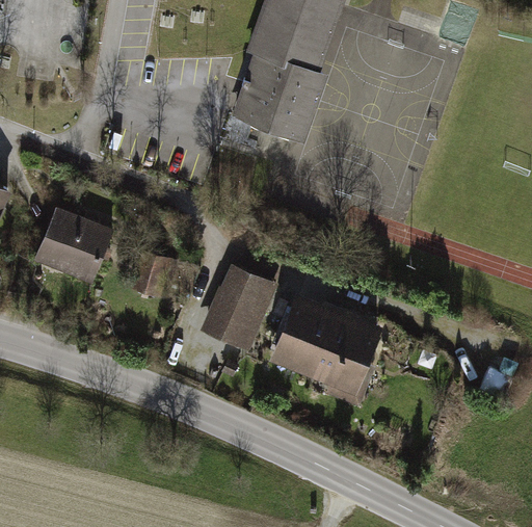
[(267,0),(253,44),(260,46),(250,73),(245,72),(243,79),(246,81),(238,107),(295,127),(301,129),(324,66),(318,62),(340,0),(267,0)]
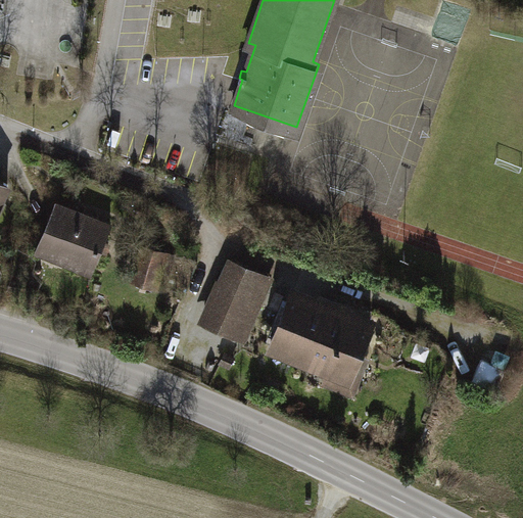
[(0,215),(13,191),(0,184),(0,215)]
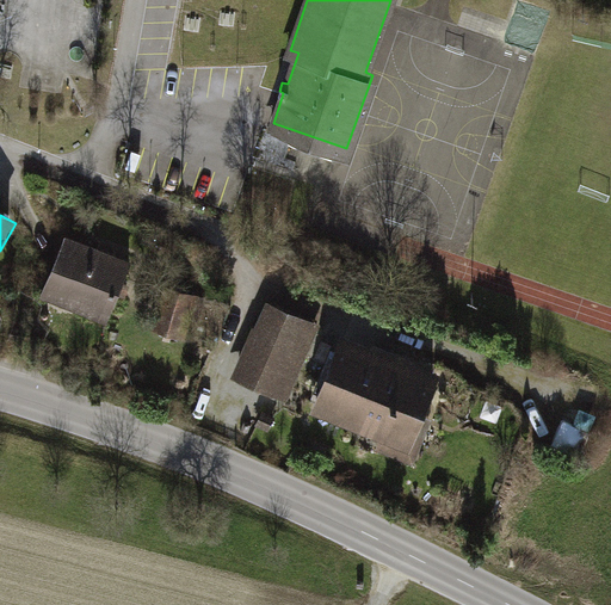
[(130,263),(65,235),(39,297),(104,325),(130,263)]
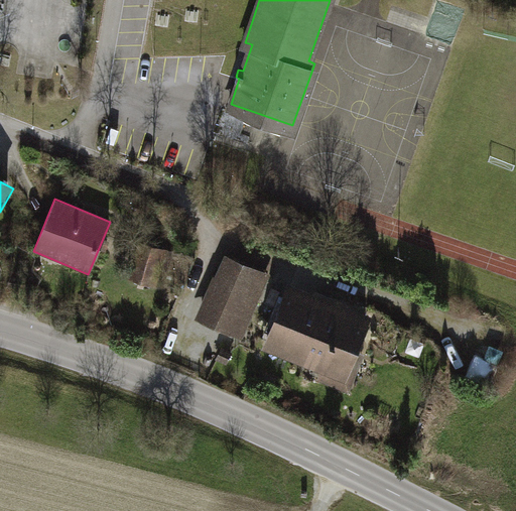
[(164,280),(166,244),(136,242),(134,277),(164,280)]
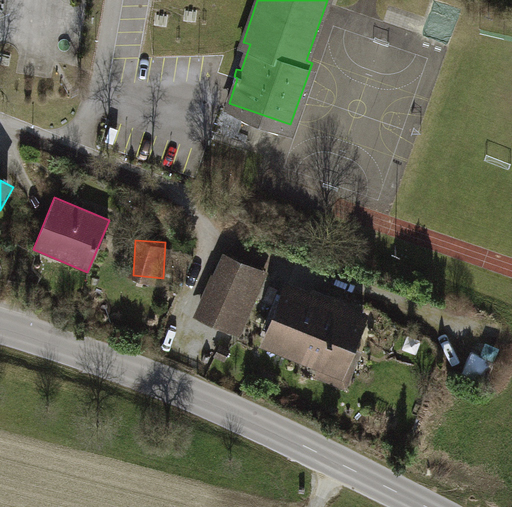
[(267,274),(221,254),(194,315),(239,335),(267,274)]
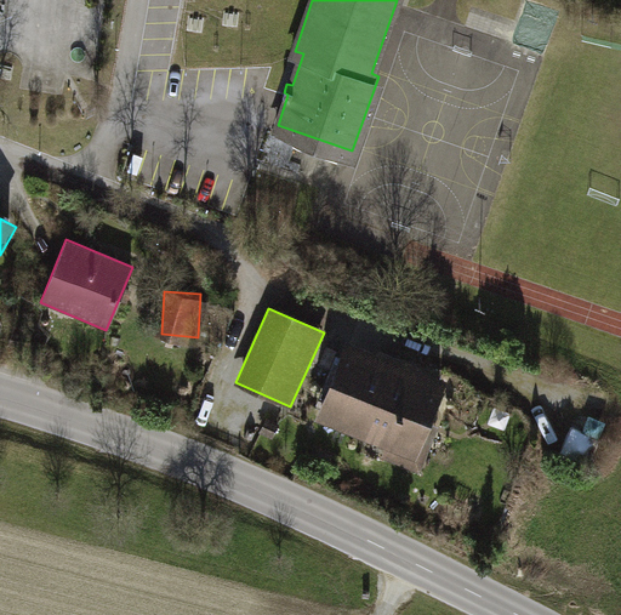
[(347,341),(313,420),(423,467),(440,428),(428,423),(445,383),(347,341)]
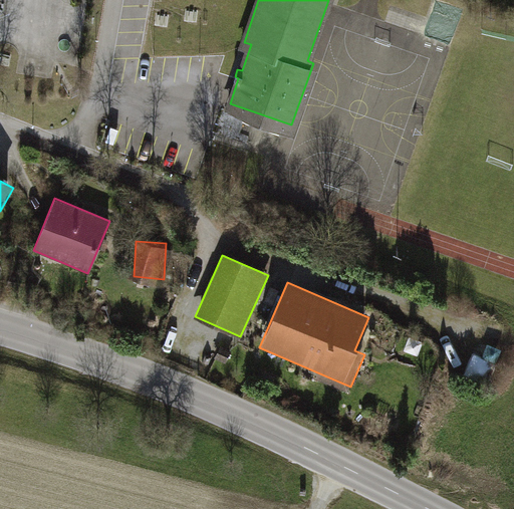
[(423,342),(409,336),(404,350),(418,355),(423,342)]
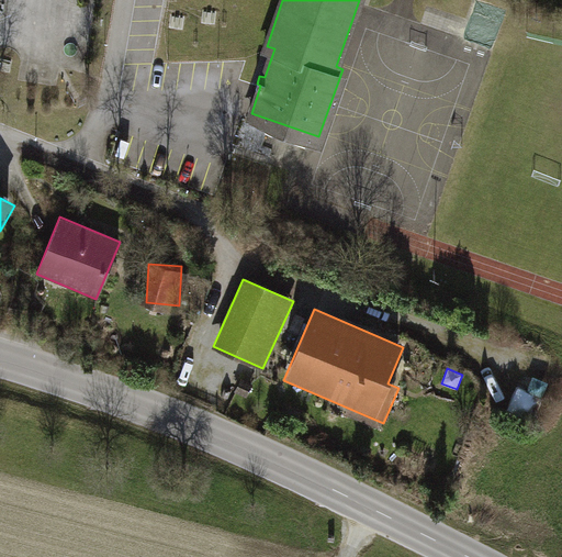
[(538,409),(514,397),(506,410),(531,423),(538,409)]
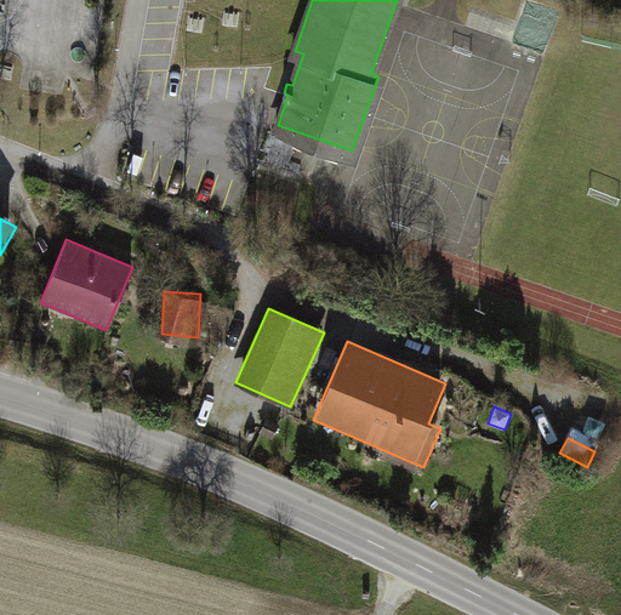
All buildings are outlined.
